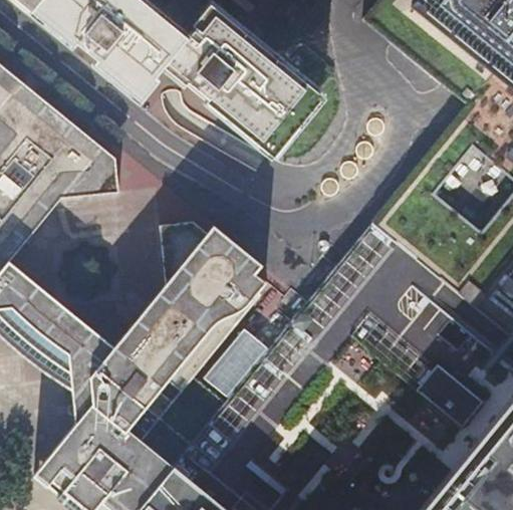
[(198,0),(20,0),(33,10),(80,48),(86,53),(140,96),(165,65),(196,90),(203,95),(272,152),(317,96),(281,67),(198,0)]
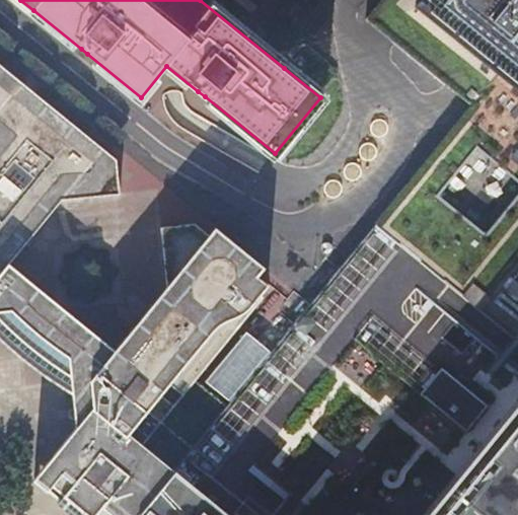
[(517,0),(384,0),(366,23),(394,46),(441,84),(463,101),(470,107),(374,226),(481,312),(517,265),(517,0)]
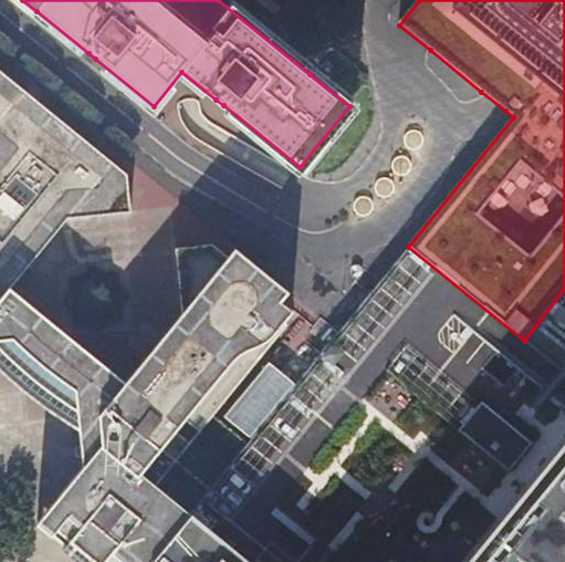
[(153,561),(174,537),(249,444),(215,415),(288,324),(284,321),(293,310),(281,300),(228,257),(213,245),(181,248),(188,312),(171,332),(169,335),(165,340),(160,346),(150,358),(149,361),(132,381),(125,382),(18,294),(17,288),(17,280),(18,280),(17,272),(27,261),(33,267),(35,264),(29,259),(48,236),(54,241),(56,239),(50,232),(59,221),(66,220),(65,219),(73,218),(137,211),(134,180),(0,71),(0,370),(9,380),(30,396),(51,412),(73,426),(86,434),(87,441),(89,451),(90,464),(38,528),(65,550),(62,554),(70,561),(153,561)]
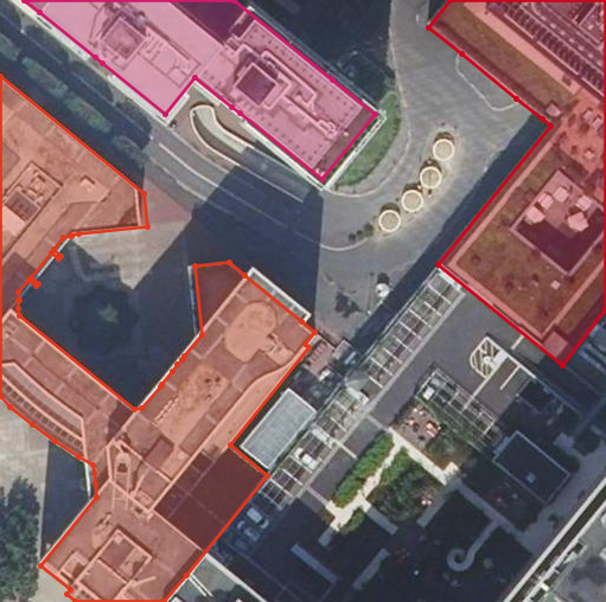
[(63,237),(53,249),(61,256),(78,234),(70,235),(71,236),(63,237)]
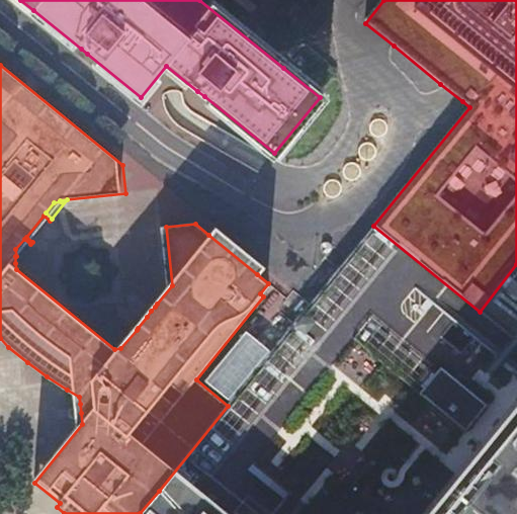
[(50,221),(44,216),(26,237),(32,242),(36,237),(41,231),(50,221)]
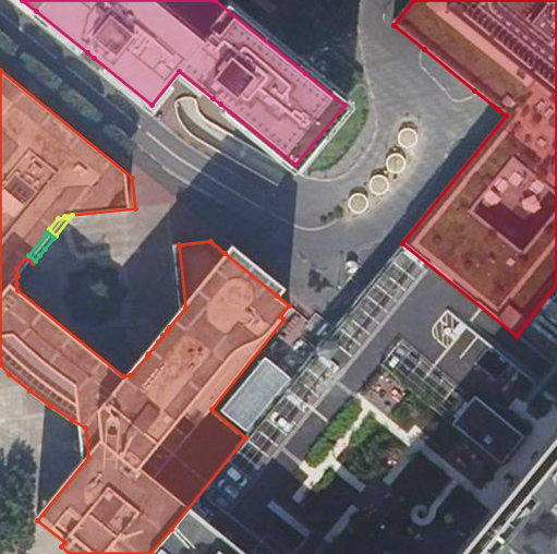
[(361,294),(352,305),(247,435),(245,437),(171,529),(150,553),(556,553),(556,369),(517,336),(402,243),(361,294)]
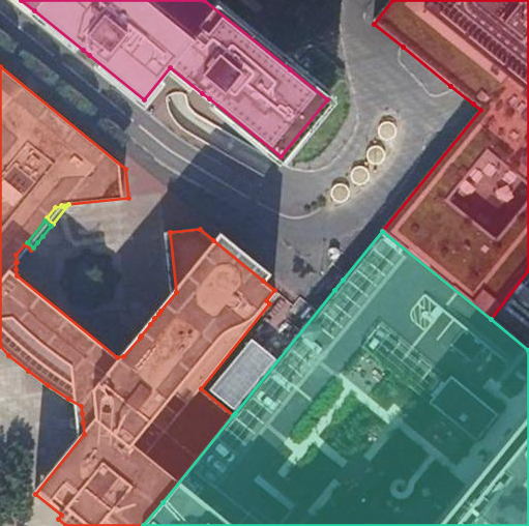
[(31,250),(25,244),(16,255),(17,262),(16,262),(16,269),(31,250)]
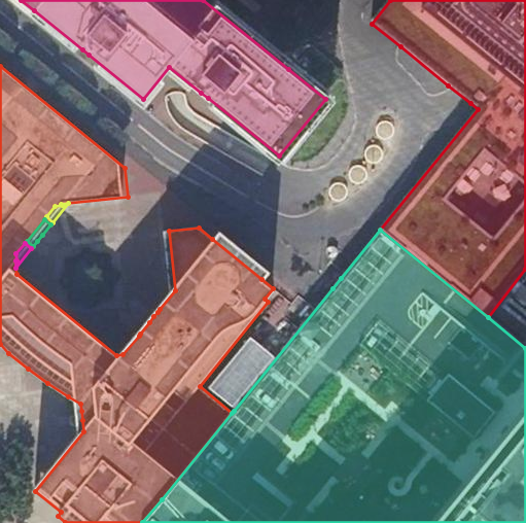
[(525,269),(488,317),(525,348),(525,269)]
